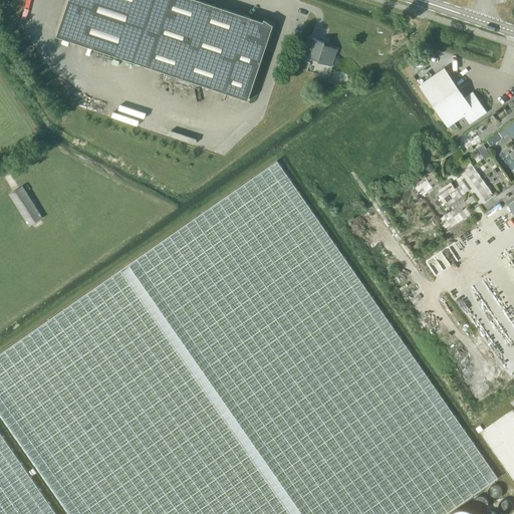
[(263,22),(198,0),(68,0),(56,36),(248,100),(273,25),(264,19),(263,22)]
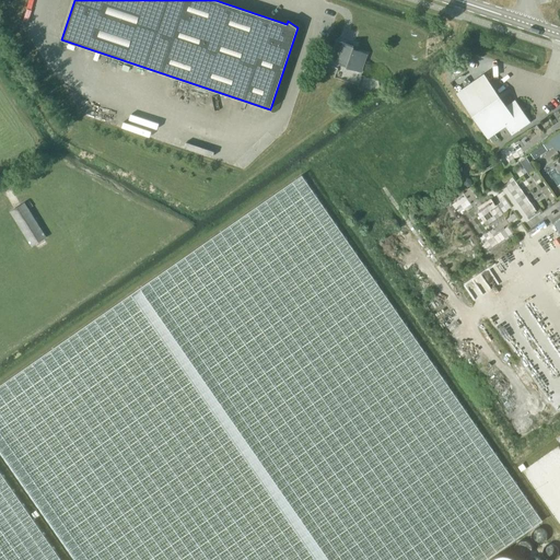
[(352,49),(353,46),(339,42),(333,59),(340,61),(339,65),(361,72),(366,54),(352,49)]
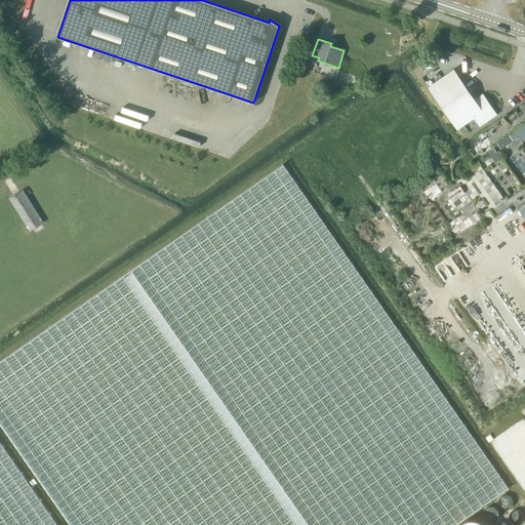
[(497,114),(483,94),(475,99),(453,70),(429,87),(457,129),(474,118),(480,126),(497,114)]
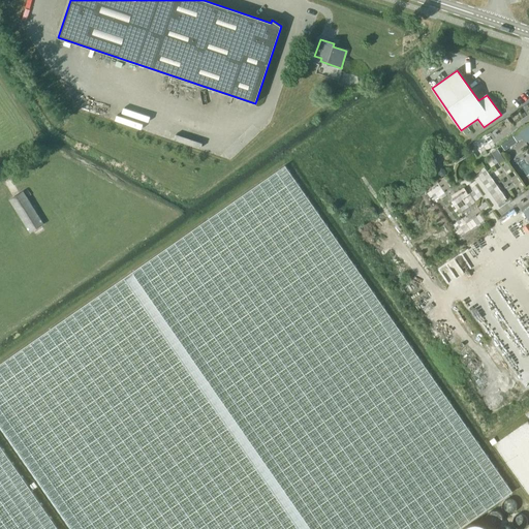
[(114,84),(112,90),(137,98),(139,92),(114,84)]
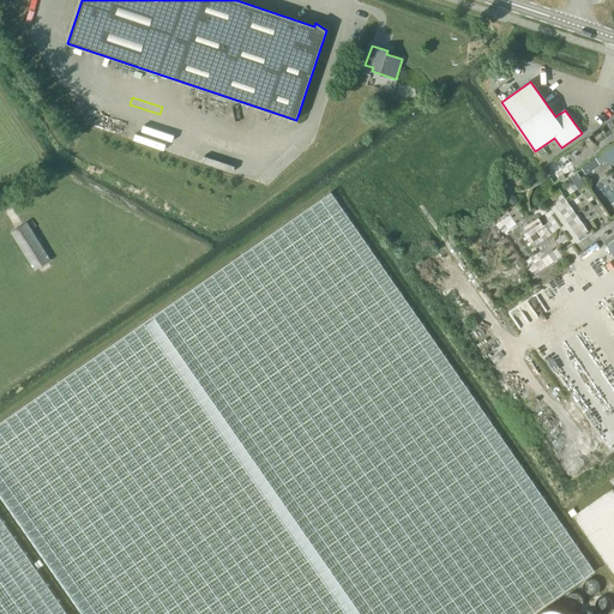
[(613,142),(603,150),(611,161),(613,158),(613,142)]
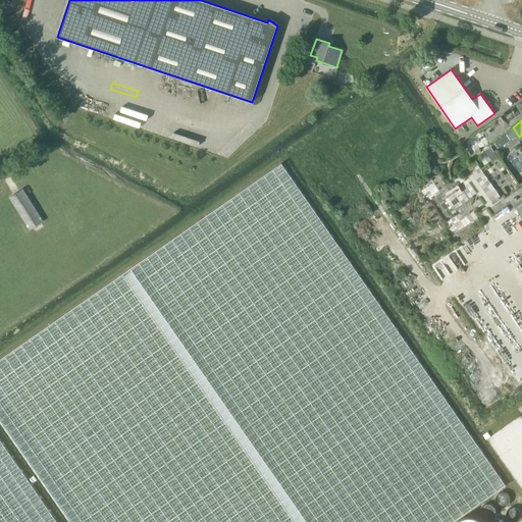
[(508,149),(510,138),(500,136),(498,147),(508,149)]
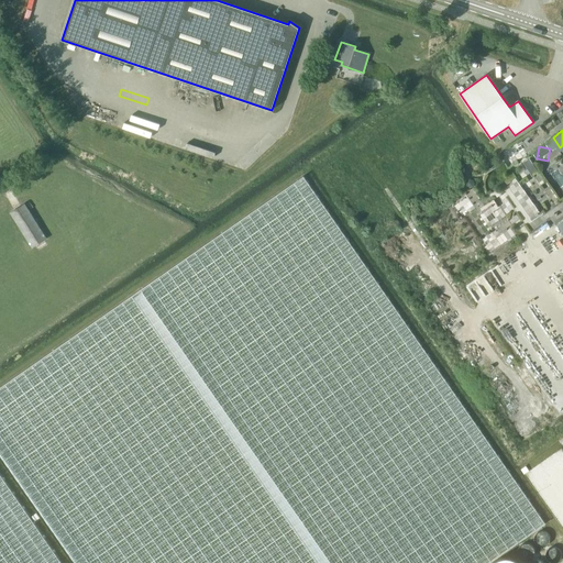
[(0,562),(487,562),(545,523),(304,176),(0,387),(0,562)]
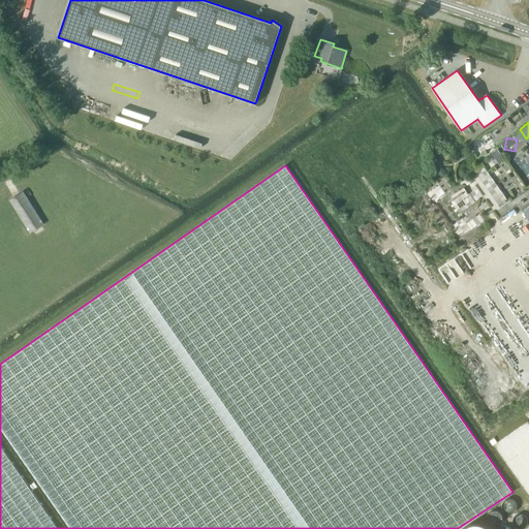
[(474,180),(481,195),(491,190),(497,204),(506,198),(493,170),(474,180)]
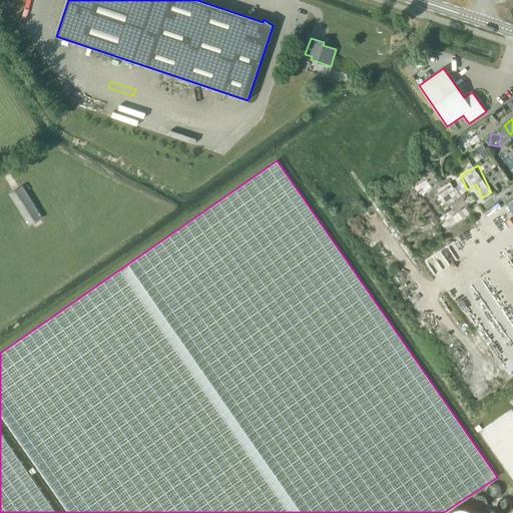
[(28,225),(42,217),(22,185),(9,194),(28,225)]
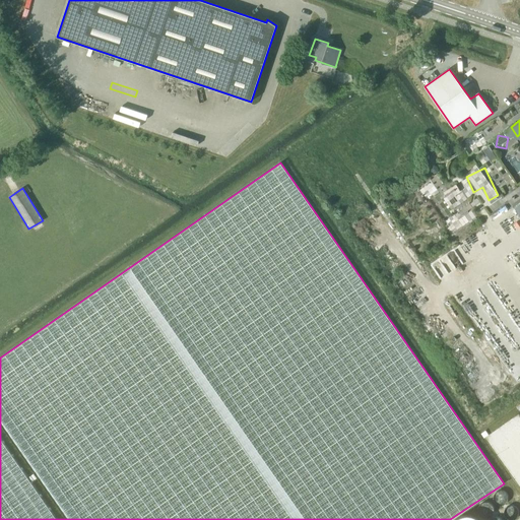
[(495,222),(512,213),(507,205),(491,214),(495,222)]
